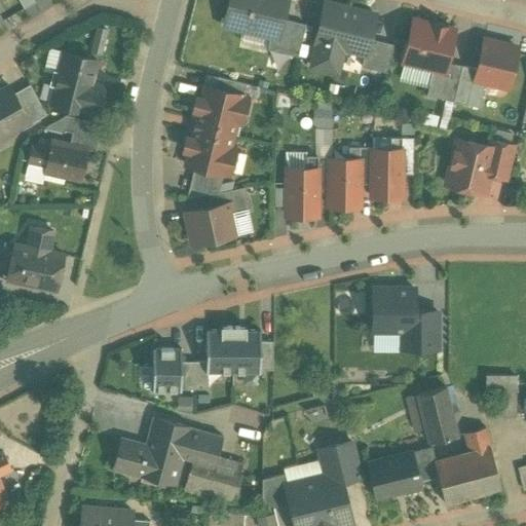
[(30,0),(12,0),(20,12),(34,5),(30,0)]
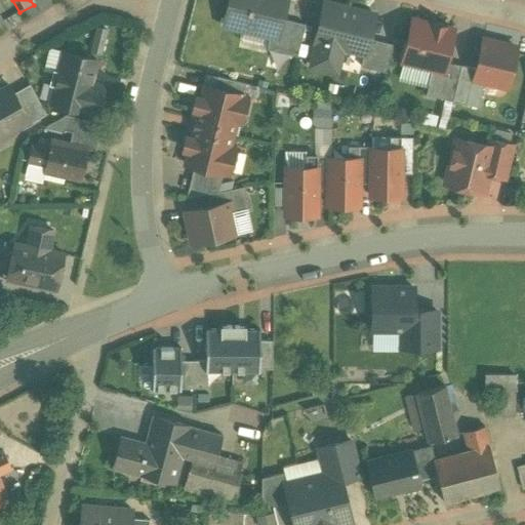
[(285,0),(230,0),(224,26),(270,37),(271,32),(278,34),(281,19),(285,0)]
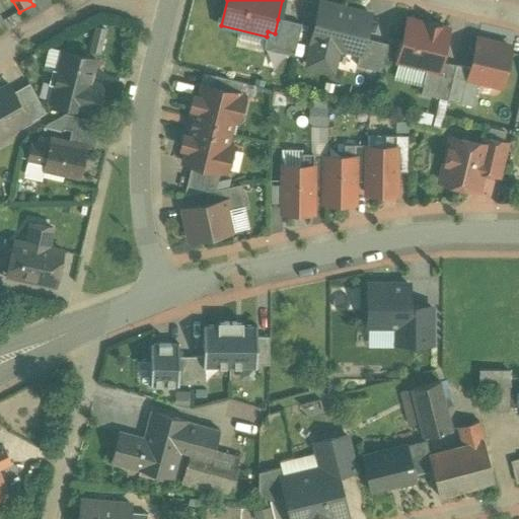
[(370,15),(320,3),(311,42),(313,43),(308,65),(328,70),(335,47),(360,53),(361,54),(364,39),(370,15)]
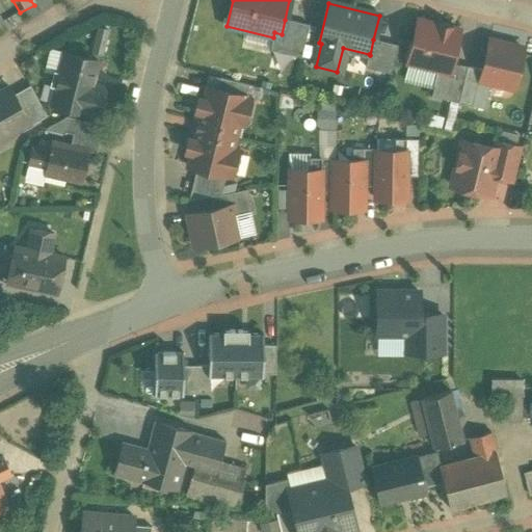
[(309,25),(285,20),(282,34),(274,32),(273,37),(270,50),(301,57),(309,25)]
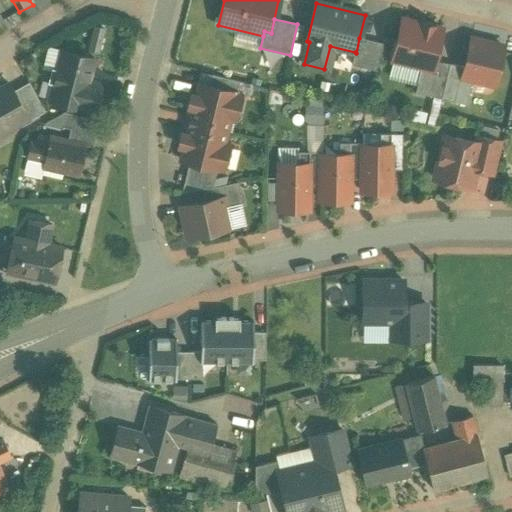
[(421,24),(403,20),(397,43),(395,43),(392,57),(394,57),(393,61),(421,67),(432,70),(434,60),(441,29),(434,27),(434,28),(421,25),(421,24)]
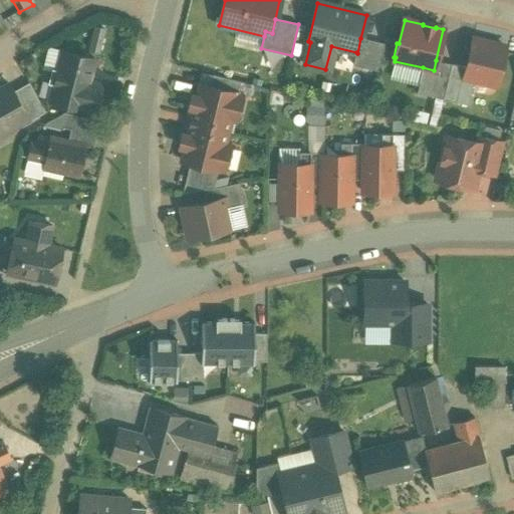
[(90,33),(81,33),(80,48),(102,49),(103,25),(90,25),(90,33)]
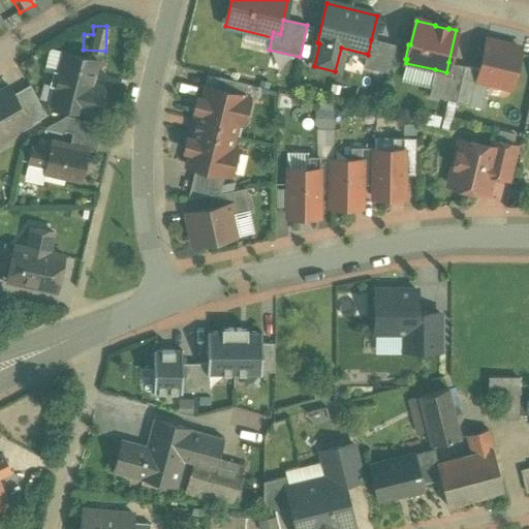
[(396,45),(371,39),(368,55),(367,54),(364,67),(389,73),(396,45)]
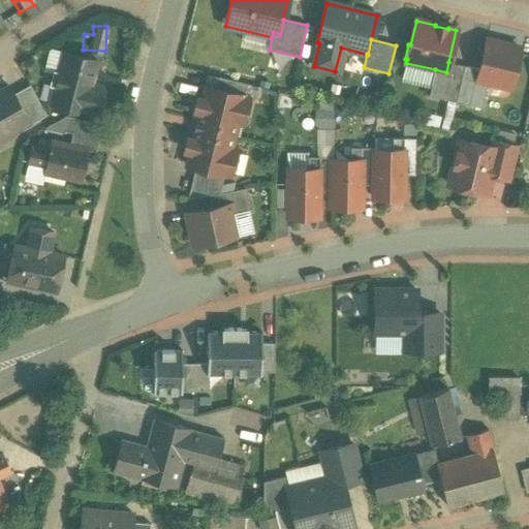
[(520,49),(487,40),(479,69),(477,80),(488,83),(510,88),(520,49)]
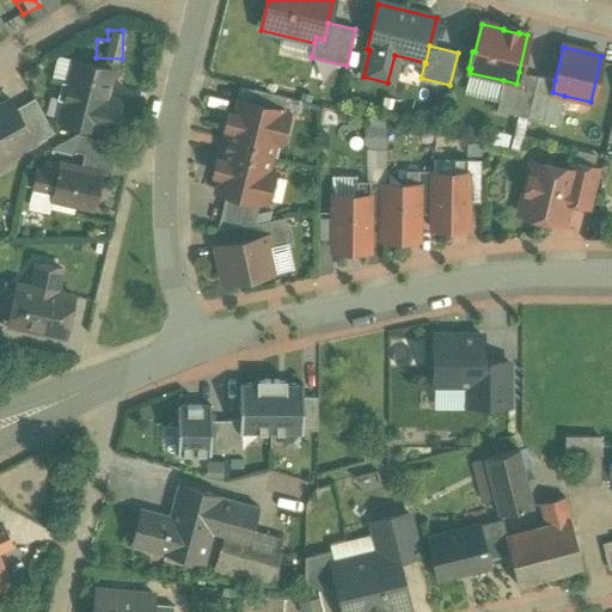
[(114,71),(74,61),(74,62),(63,59),(61,60),(59,61),(57,63),(53,83),(67,86),(59,121),(112,134),(121,102),(106,97),(114,71)]
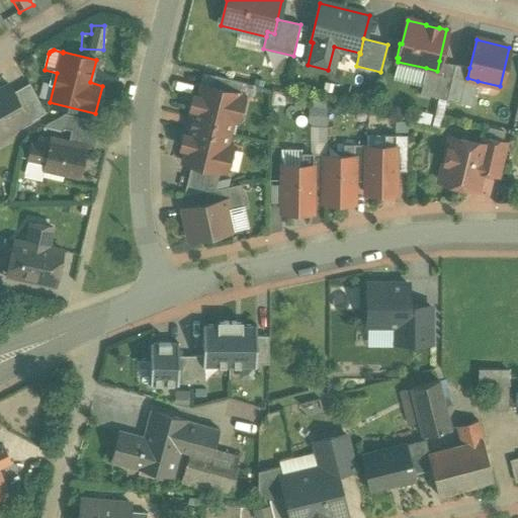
[(439,61),(437,71),(426,68),(420,94),(446,100),(455,65),(439,61)]
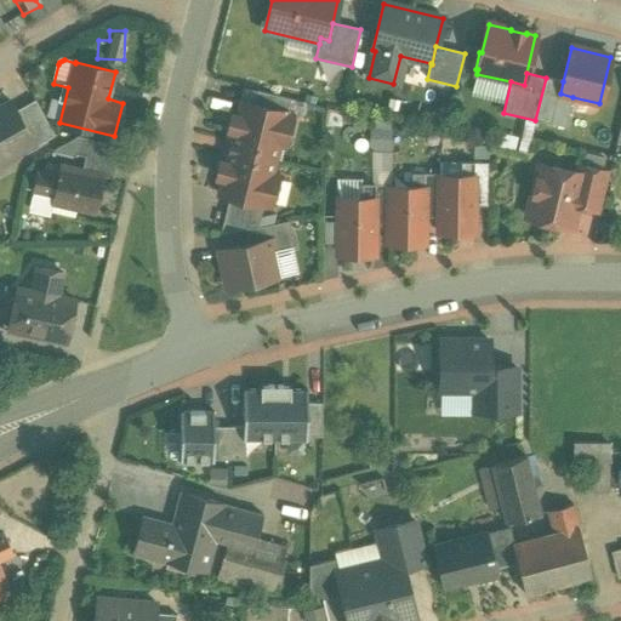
[(563,81),(546,78),(535,120),(565,127),(573,97),(560,93),(563,81)]
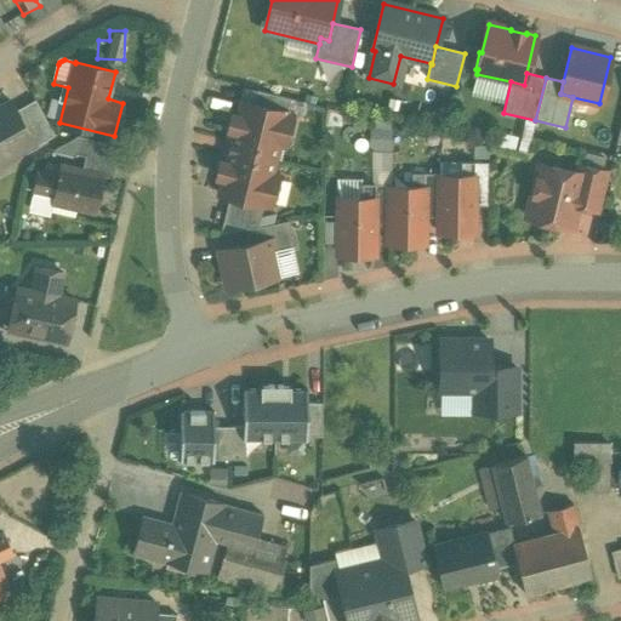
[(290,98),(257,91),(254,106),(286,113),(290,98)]
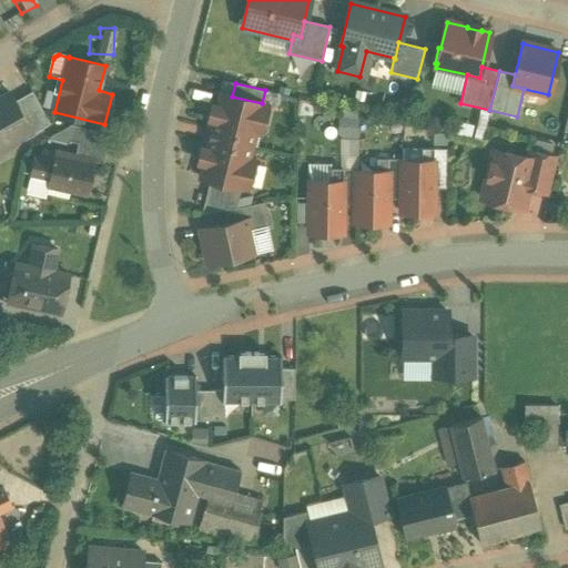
[(9,95),(0,100),(0,149),(1,149),(0,148),(0,141),(26,128),(30,135),(50,123),(32,92),(14,102),(10,93),(9,94),(9,95)]
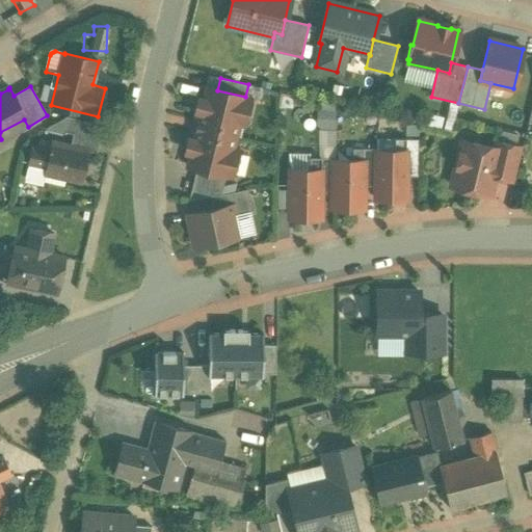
[(217,90),(207,87),(204,100),(200,99),(195,112),(201,113),(198,122),(197,121),(194,133),(196,133),(194,140),(189,139),(186,153),(191,155),(188,167),(196,169),(227,177),(232,178),(238,150),(233,149),(239,125),(244,126),(250,99),(245,97),(217,90)]
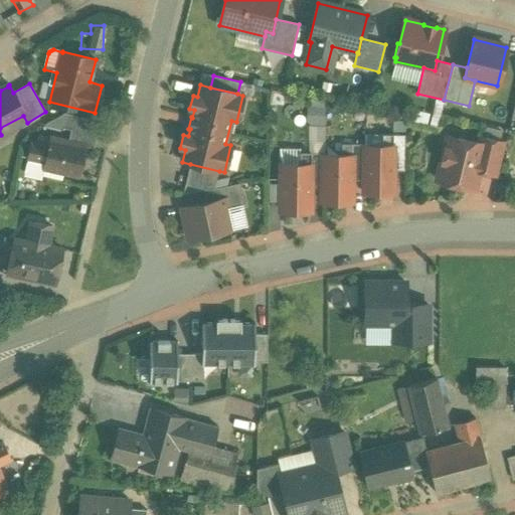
[(307,151),(324,152),(325,100),(308,100),(307,151)]
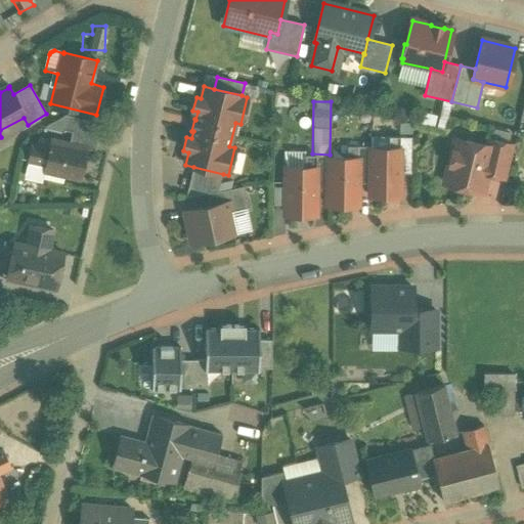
[(101,124),(66,115),(62,130),(72,133),(70,144),(95,150),(101,124)]
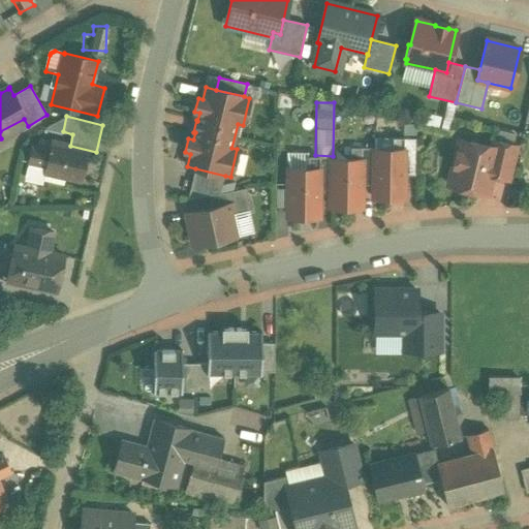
[(393,151),(375,151),(376,149),(374,149),(374,186),(373,198),(403,198),(404,176),(404,138),(393,138),(393,151)]
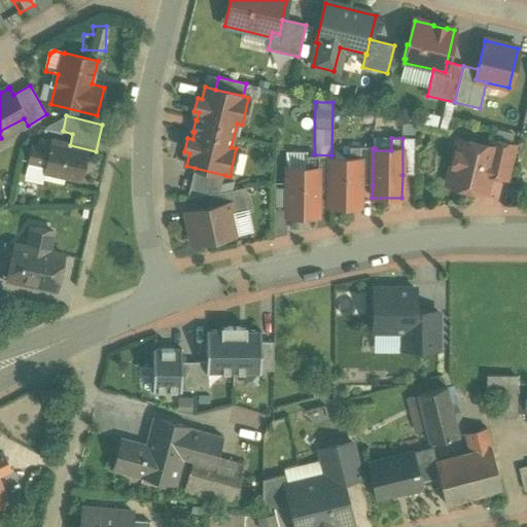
[(415,138),(402,138),(402,175),(414,175),(415,138)]
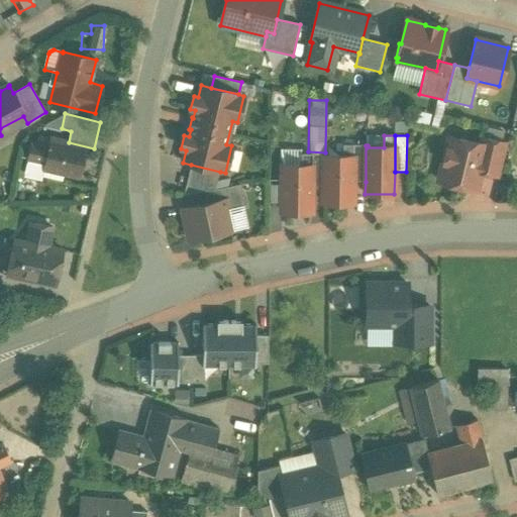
[(480,143),(450,136),(439,182),(476,191),(480,172),(487,145),(480,143)]
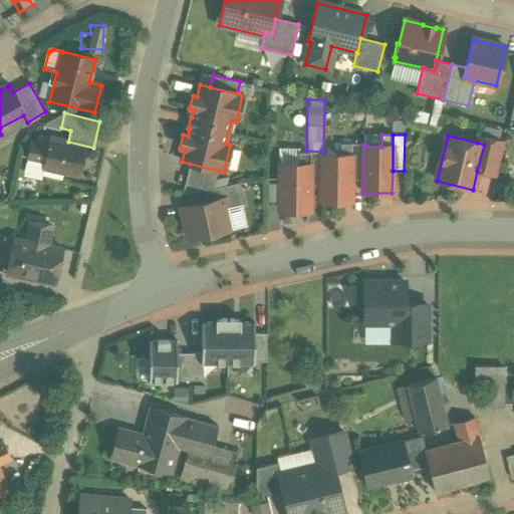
[(502,143),(478,137),(477,143),(484,145),(477,171),(495,175),(502,143)]
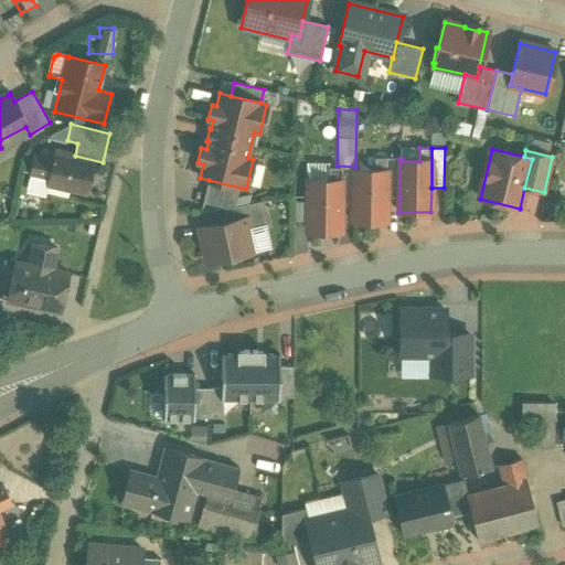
[(75,156),(55,151),(54,159),(52,158),(52,160),(34,156),(30,174),(50,179),(48,185),(65,189),(86,194),(94,161),(103,163),(103,162),(75,156)]
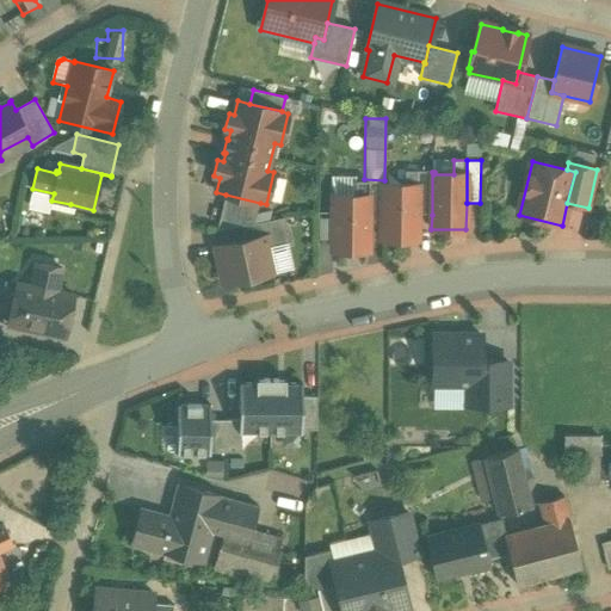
[(405,185),(384,185),(386,183),(383,183),(382,226),(382,240),(417,240),(417,214),(418,171),(405,171),(405,185)]
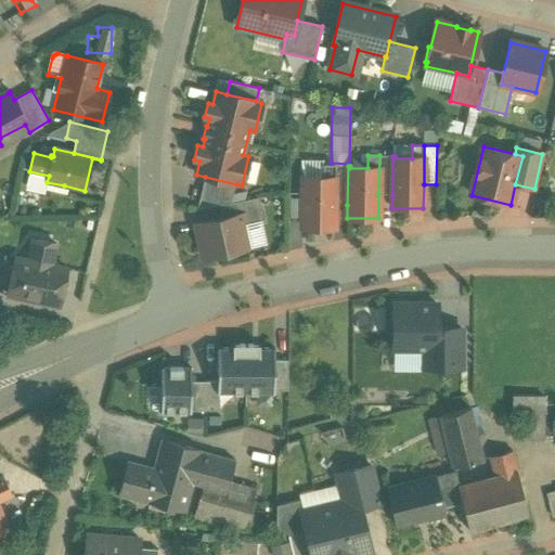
[(392,156),(379,155),(378,194),(392,195),(392,156)]
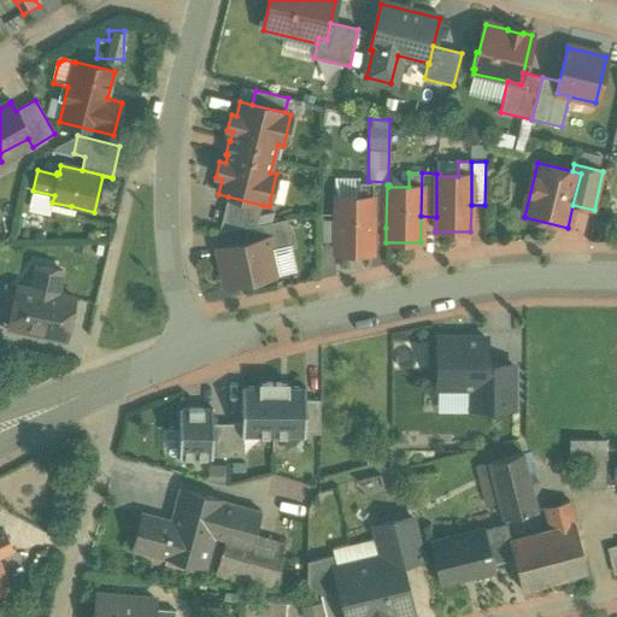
[(359,178),(335,178),(335,205),(338,206),(338,198),(359,198),(359,183),(359,178)]
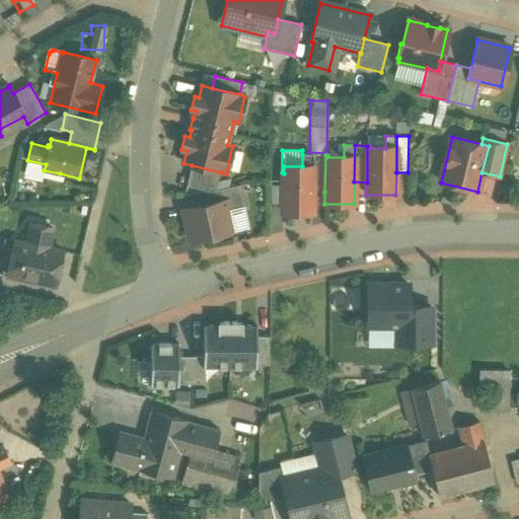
[(302,166),(284,166),(284,173),(283,213),(312,214),(313,192),(313,155),(302,154),(302,166)]
